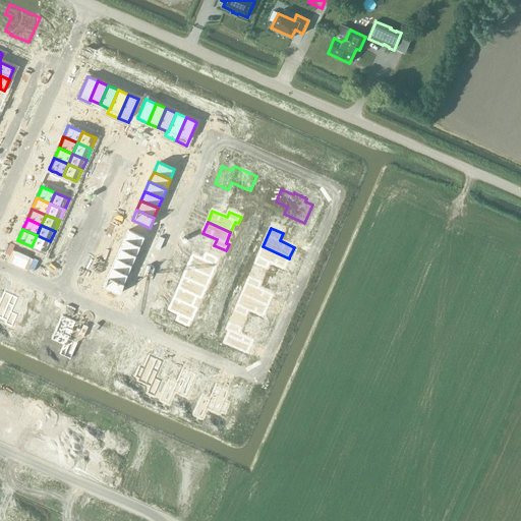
[(128,229),(124,239),(140,246),(145,237),(128,229)]
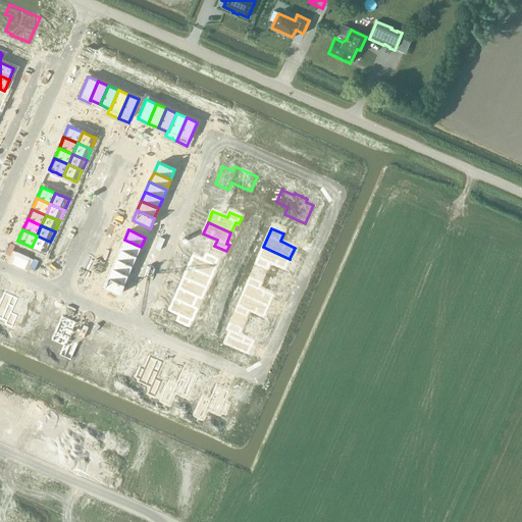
[(37,236),(32,247),(45,253),(50,242),(37,236)]
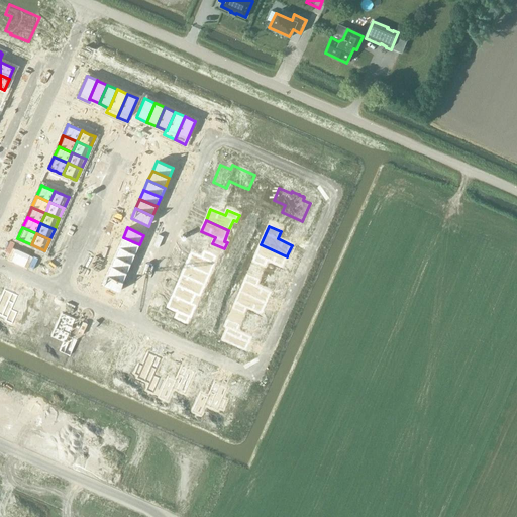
[(123,237),(118,247),(135,254),(139,244),(123,237)]
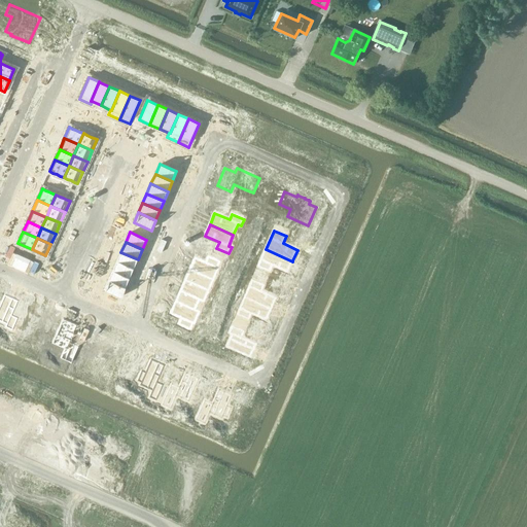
[(266,249),(258,267),(270,272),(273,266),(287,273),(292,261),(266,249)]
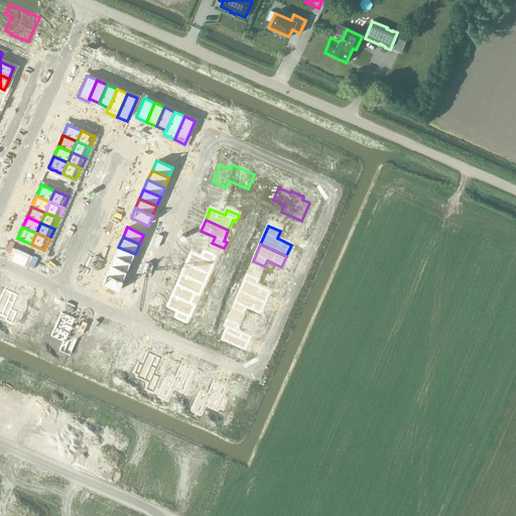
[(118,247),(114,256),(131,263),(135,254),(118,247)]
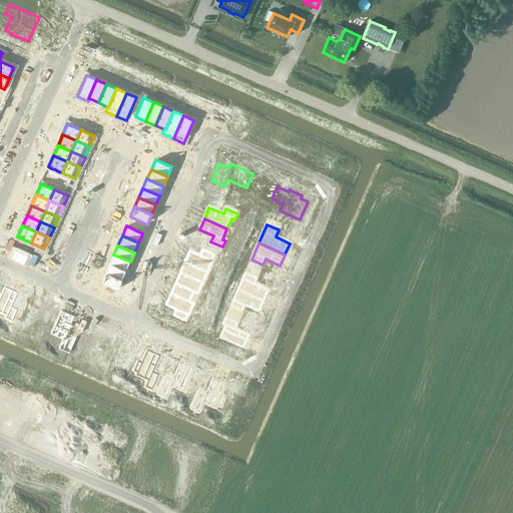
[(189,251),(184,263),(207,273),(212,262),(211,261),(214,254),(202,249),(200,255),(189,251)]
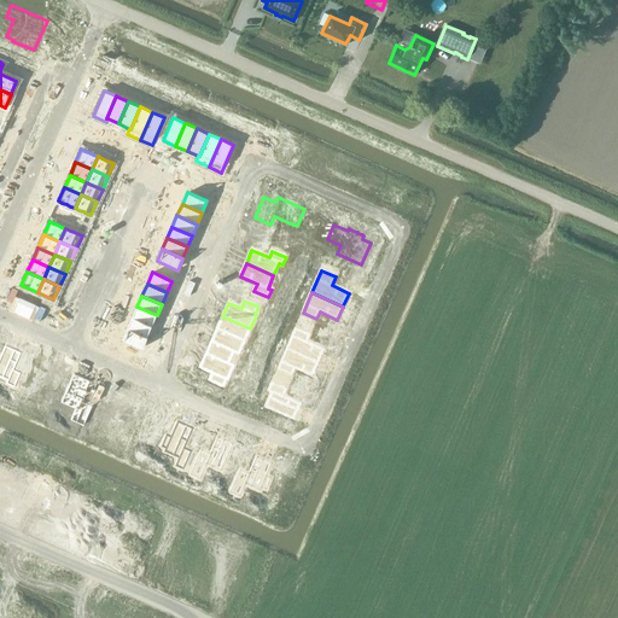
[(136,307),(132,318),(151,326),(157,315),(136,307)]
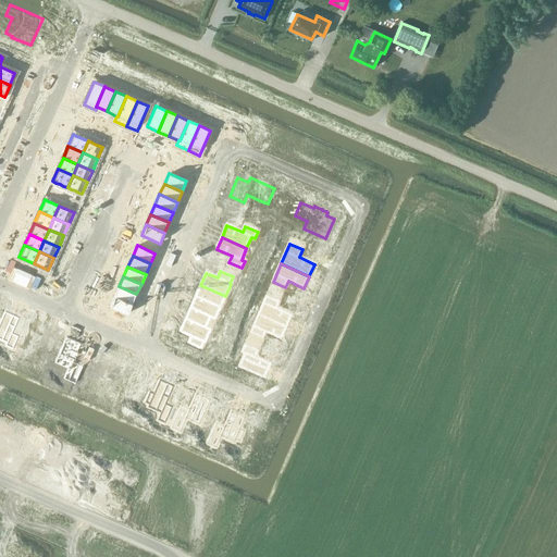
[(200,285),(196,297),(221,308),(225,296),(200,285)]
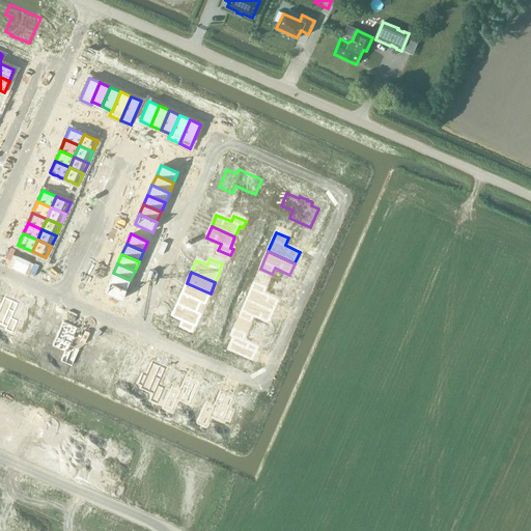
[(109,282),(127,290),(127,289),(130,280),(113,273),(109,282)]
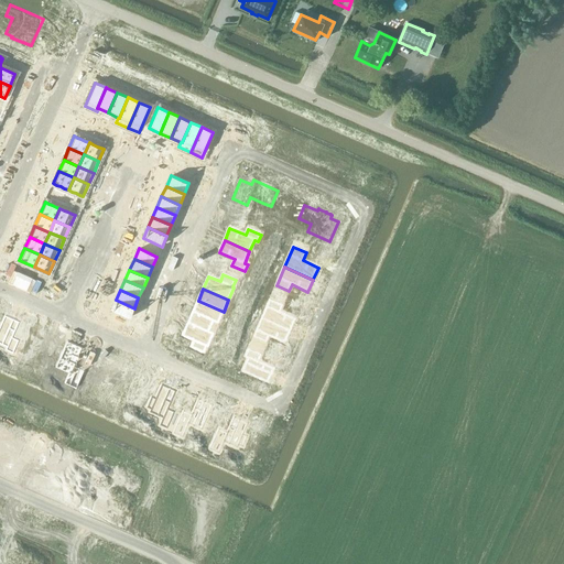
[(116,300),(111,311),(129,320),(134,308),(116,300)]
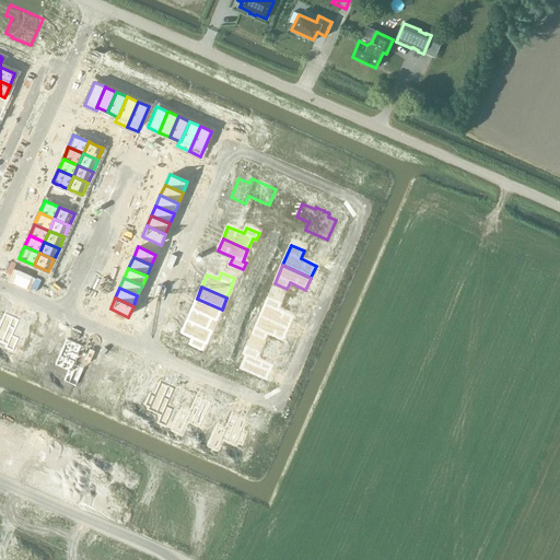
[(268,298),(260,316),(288,329),(293,317),(278,310),(281,303),(268,298)]
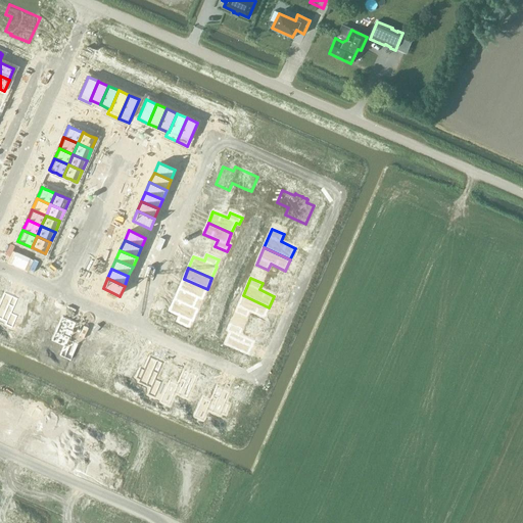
[(184,279),(179,289),(198,297),(197,298),(202,300),(202,299),(207,289),(184,279)]
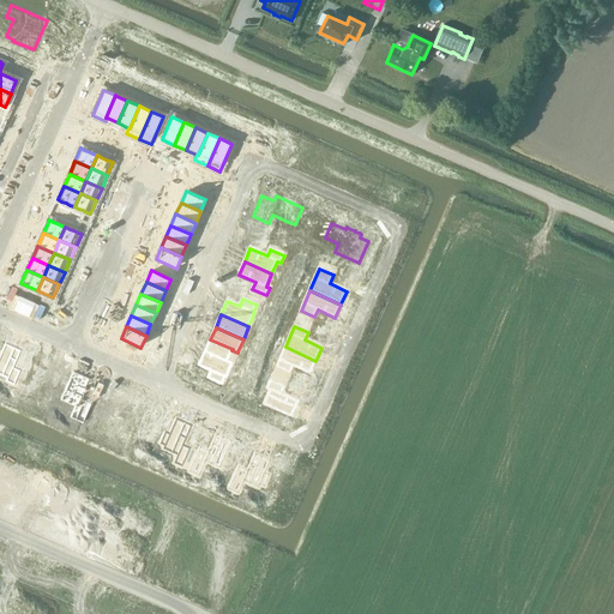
[(204,351),(204,353),(227,362),(227,361),(232,350),(233,349),(210,339),(205,353),(204,351)]
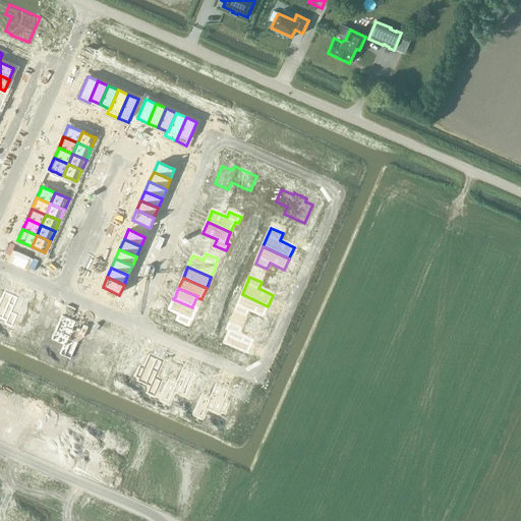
[(0,302),(0,317),(7,321),(5,324),(12,327),(17,315),(11,312),(17,298),(5,292),(0,302)]
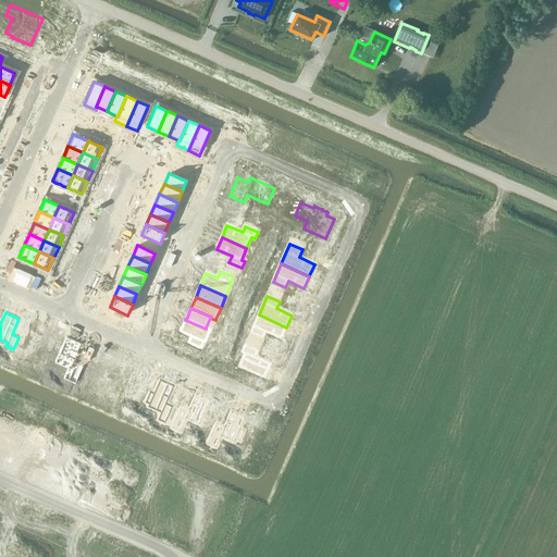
[(259,314),(250,333),(263,338),(265,332),(282,339),(286,327),(259,314)]
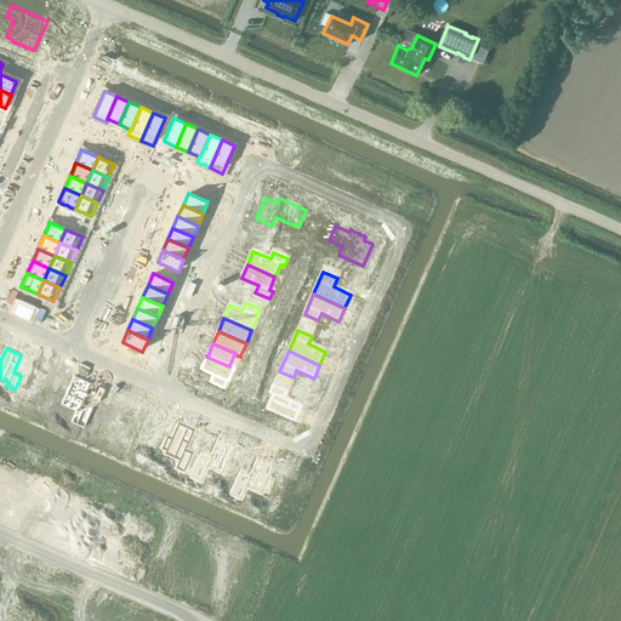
[(206,357),(200,370),(214,376),(210,382),(224,389),(227,382),(228,382),(234,369),(235,368),(229,365),(229,366),(206,357)]
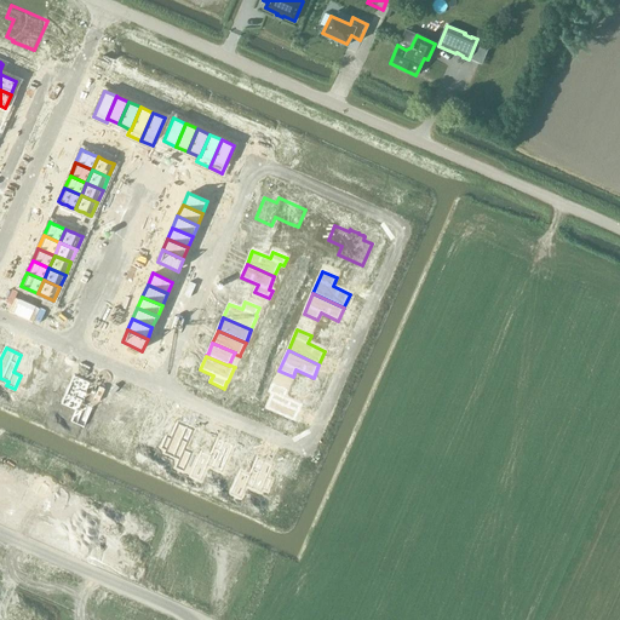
[(36,367),(29,384),(38,389),(35,395),(51,402),(64,371),(49,365),(46,371),(36,367)]
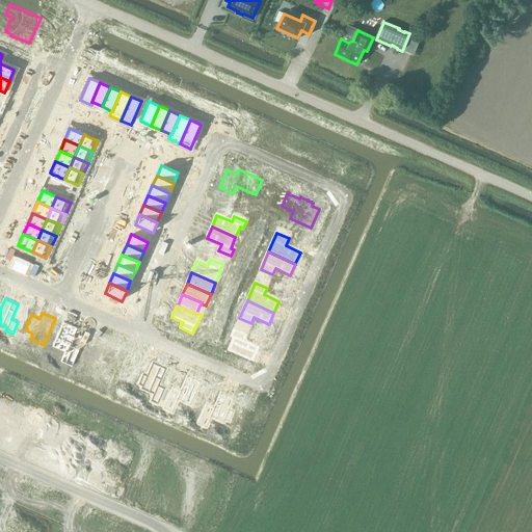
[(63,322),(53,347),(65,352),(61,362),(72,367),(80,350),(71,346),(71,344),(72,345),(75,338),(74,337),(78,328),(63,322)]
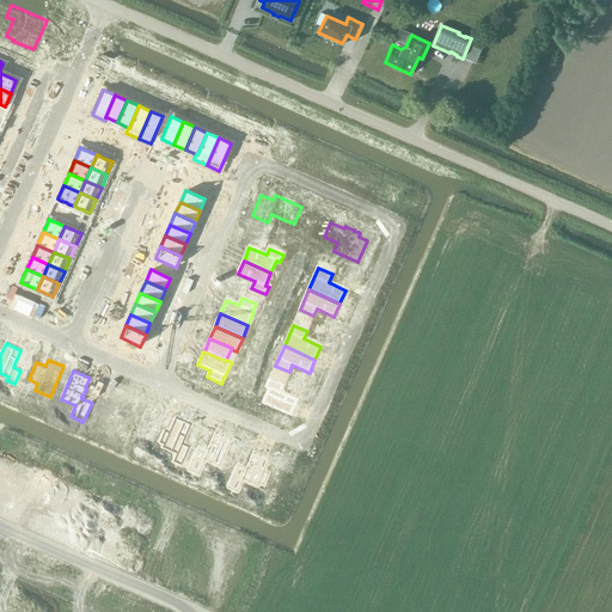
[(269,389),(263,403),(291,415),(298,399),(280,392),(283,385),(269,379),(265,387),(269,389)]
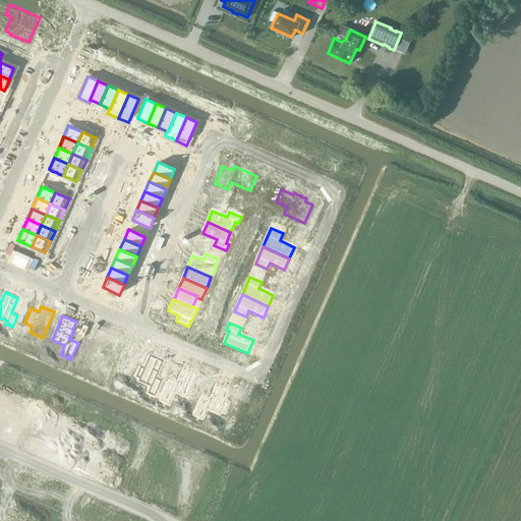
[(89,337),(81,353),(93,358),(95,352),(106,357),(115,337),(101,330),(96,340),(89,337)]
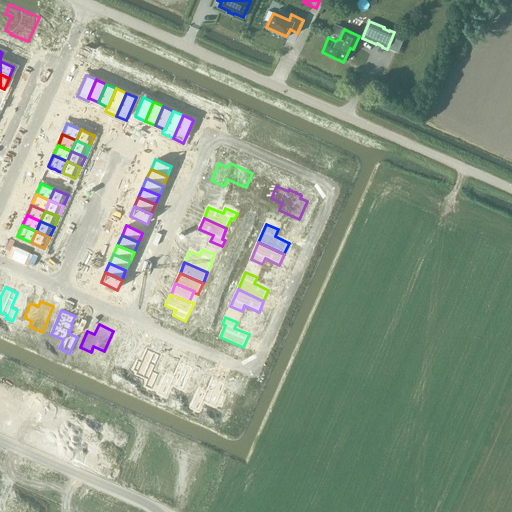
[(139,352),(135,362),(139,364),(138,366),(150,371),(149,374),(156,377),(161,366),(155,364),(161,350),(147,344),(143,354),(139,352)]
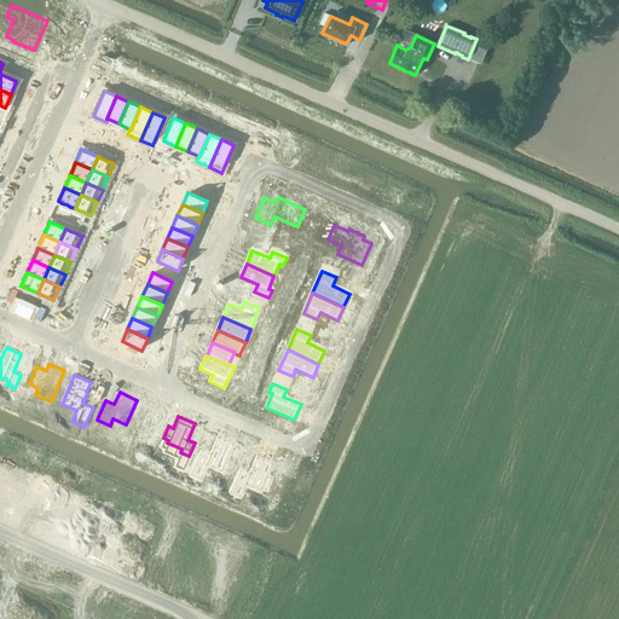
[(204,445),(198,458),(207,462),(209,458),(224,466),(235,439),(219,432),(212,447),(204,445)]
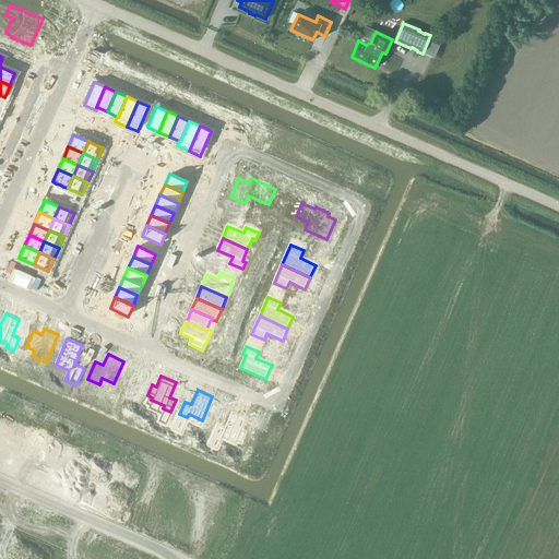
[(221,419),(215,431),(223,435),(224,431),(237,438),(238,435),(242,437),(247,426),(242,425),(247,414),(233,407),(226,421),(221,419)]
